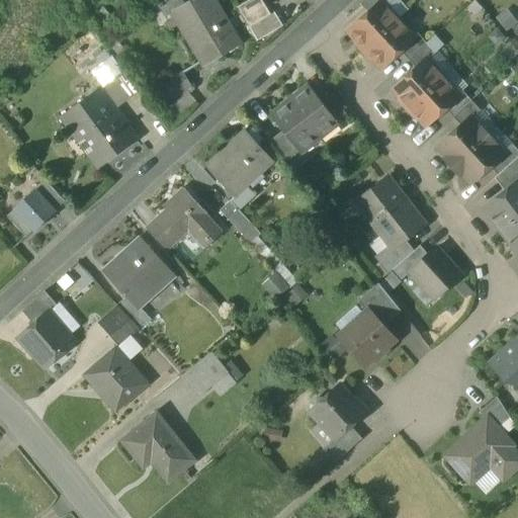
[(168,0),(164,2),(171,13),(176,10),(180,8),(175,0),(168,0)]
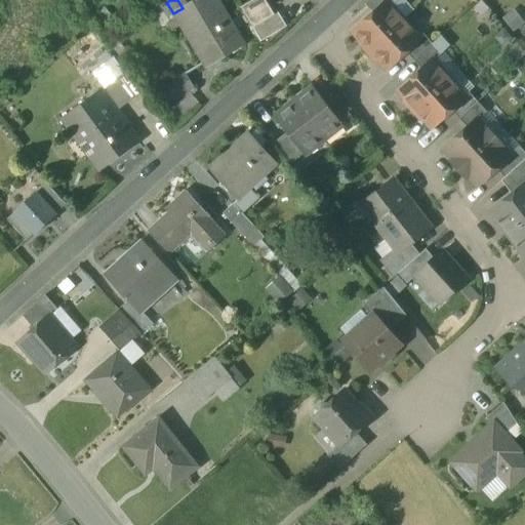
[(185,32),(205,68),(242,46),(214,0),(196,0),(183,8),(178,10),(190,29),(185,32)]
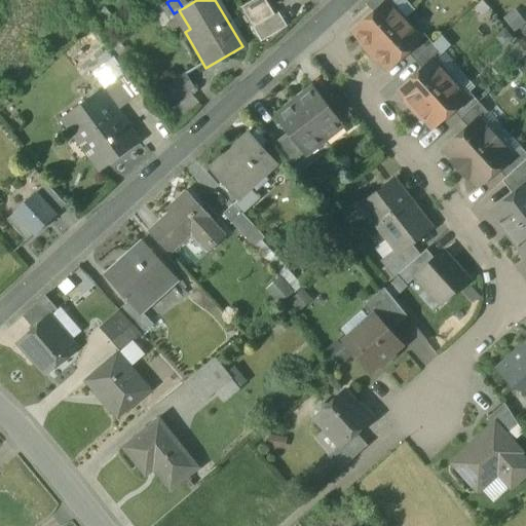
[(253,0),(240,8),(253,29),(274,16),(264,0),(253,0)]
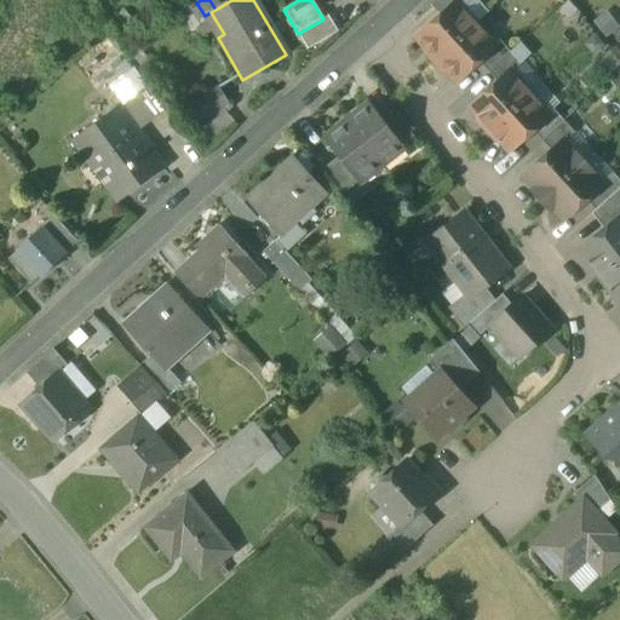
[(436,0),(431,5),(442,16),(457,3),(458,3),(460,0),(436,0)]
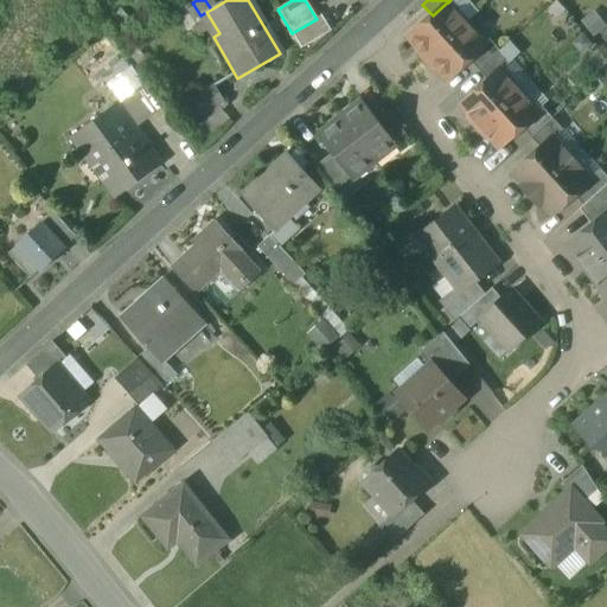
[(468,0),(451,0),(448,2),(466,23),(479,12),(468,0)]
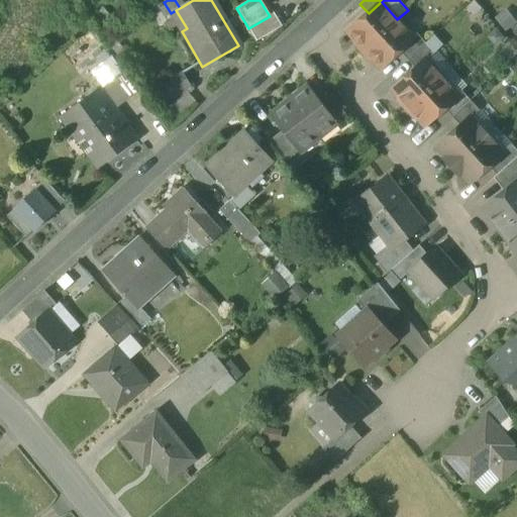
[(347,32),(364,50),(397,19),(382,2),(381,2),(369,13),(347,32)]
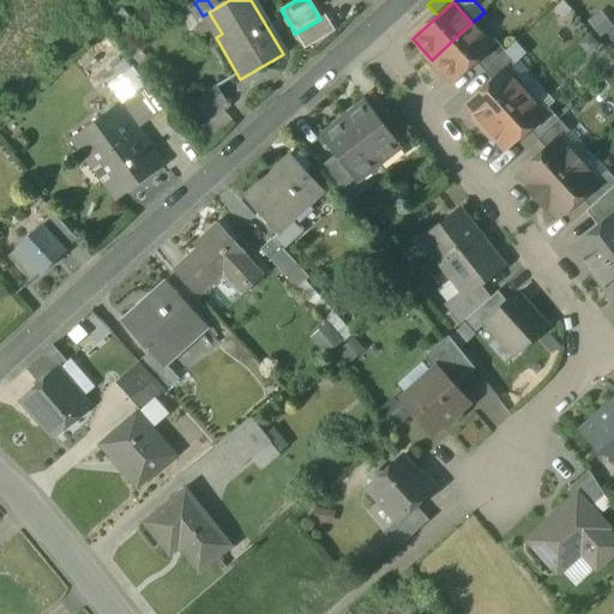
[(222,34),(209,12),(203,16),(216,37),(222,34)]
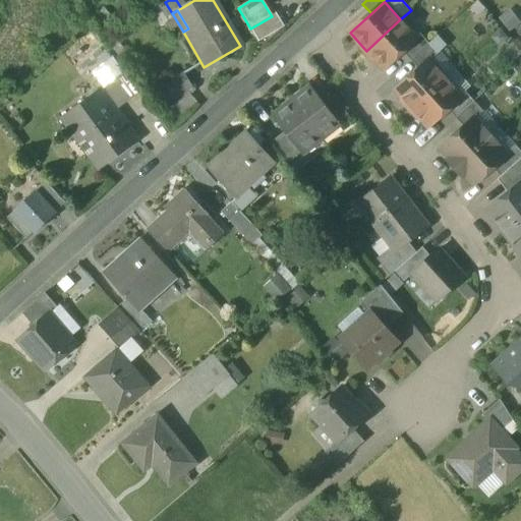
[(510,10),(498,18),(509,34),(520,25),(510,10)]
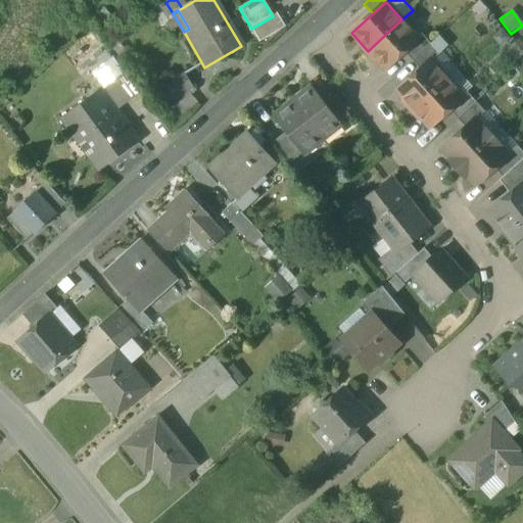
[(275,14),(273,16),(251,29),(258,41),(282,27),(275,14)]
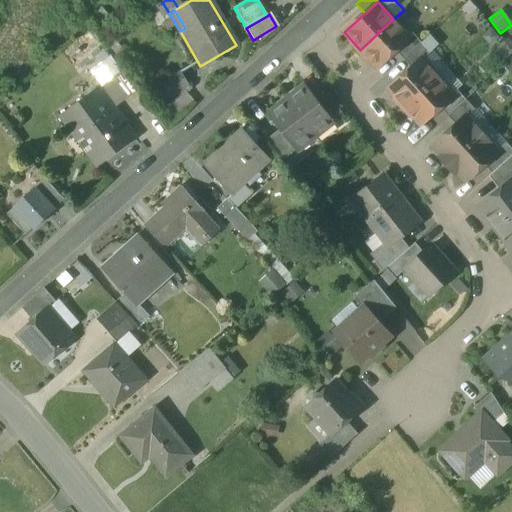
[(409,36),(393,19),(360,50),(376,67),(395,50),(409,37),(409,36)]
